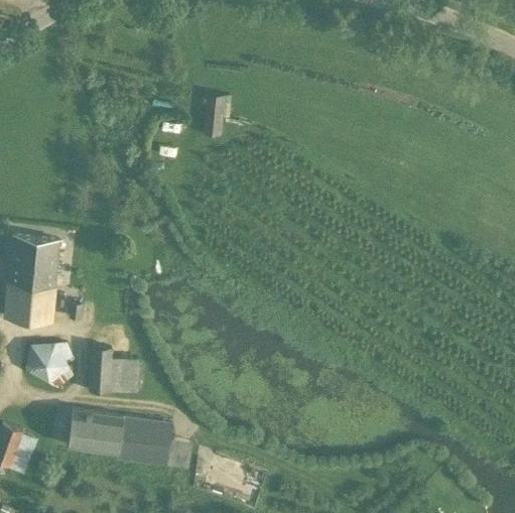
[(208,95),(207,116),(223,117),(225,97),(208,95)]
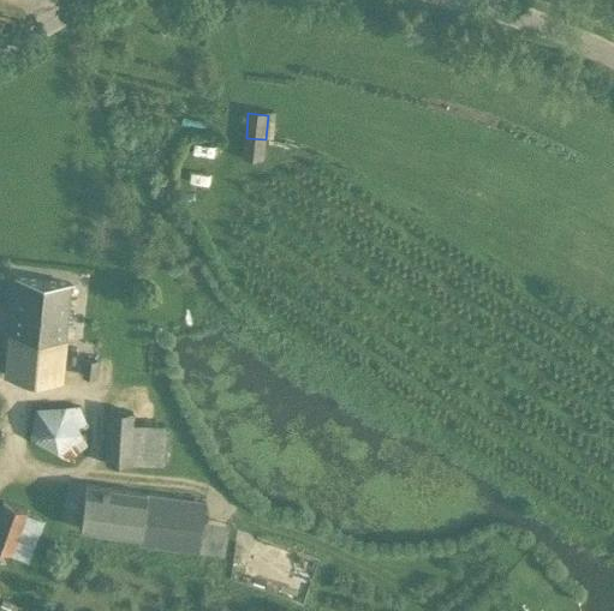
[(266,139),(246,138),(244,162),(263,165),(266,139)]
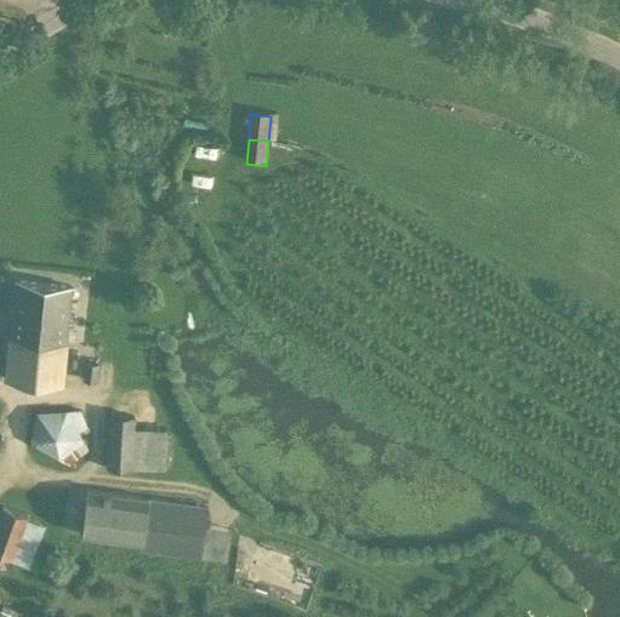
[(197,146),(193,165),(216,169),(220,149),(197,146)]
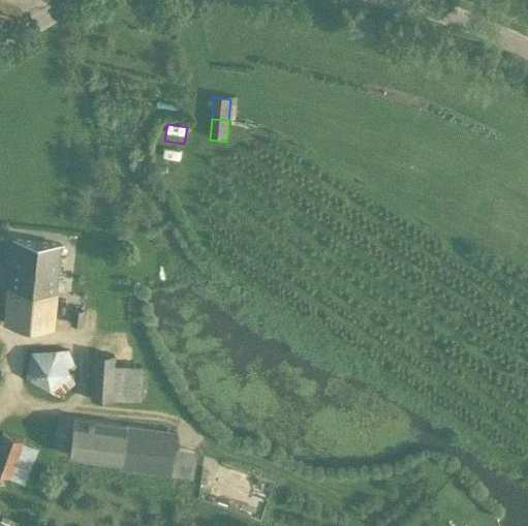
[(9,290),(57,295),(62,247),(14,242),(9,290)]
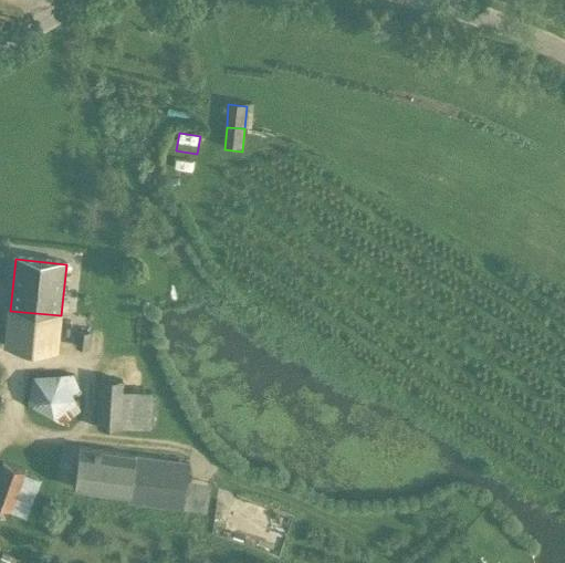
[(56,354),(61,315),(10,311),(6,348),(56,354)]
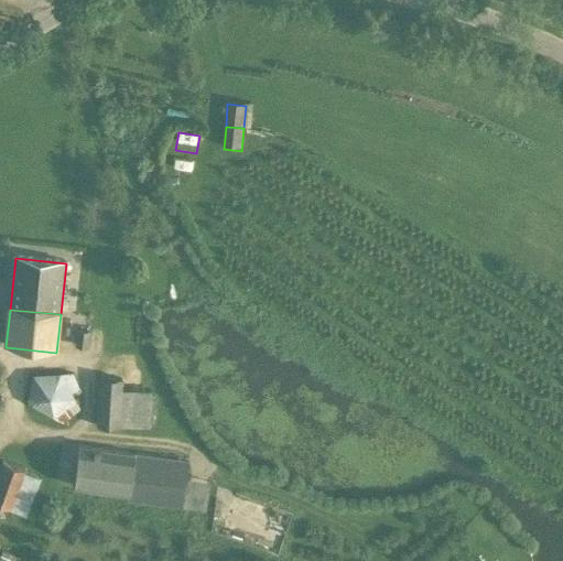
[(78,332),(77,348),(89,349),(90,334),(78,332)]
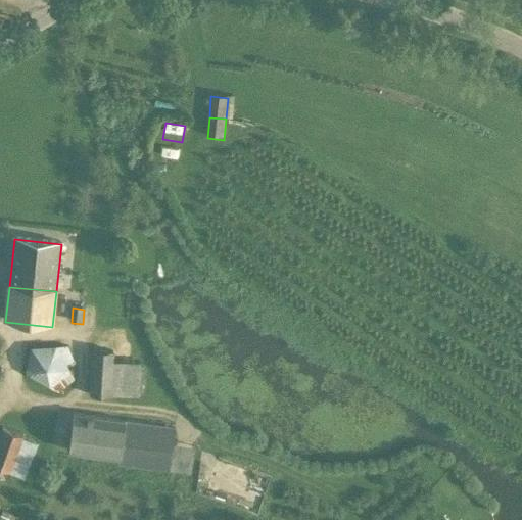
[(31,350),(26,376),(51,389),(70,372),(67,366),(75,362),(68,347),(31,350)]
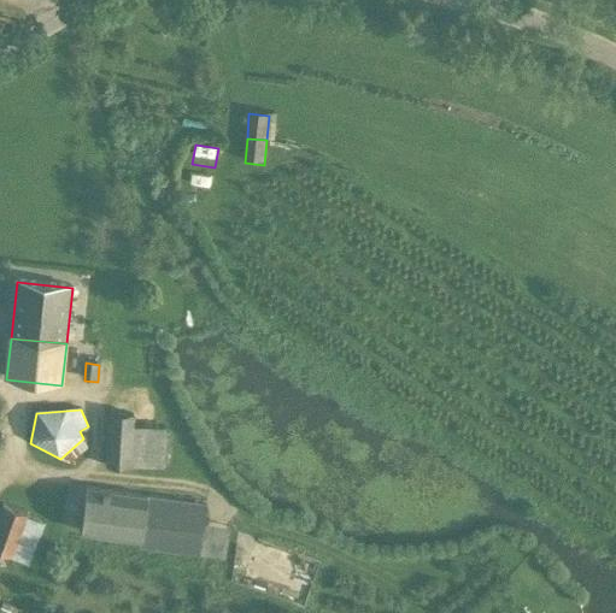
[(168,430),(134,429),(134,417),(110,416),(107,469),(165,472),(168,430)]
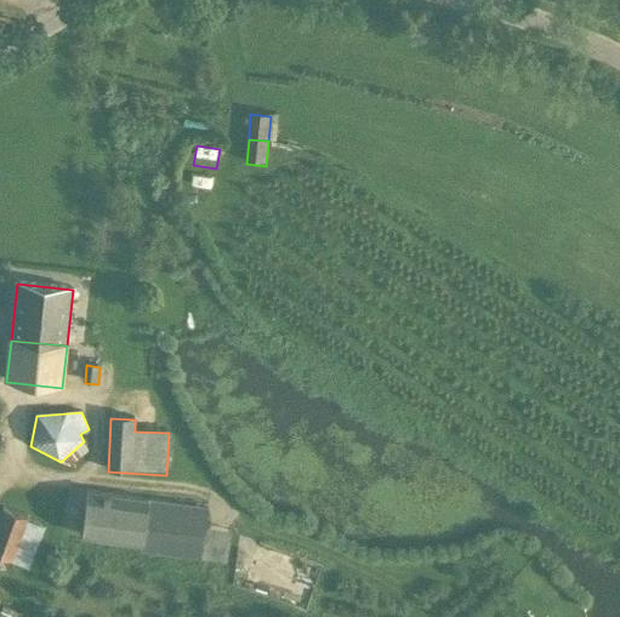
[(87,495),(81,537),(142,546),(142,552),(202,560),(209,512),(87,495)]
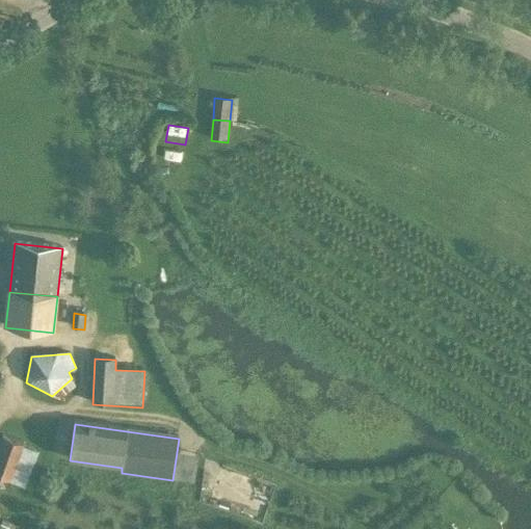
[(0,479),(11,484),(25,446),(3,438),(0,446),(0,479)]
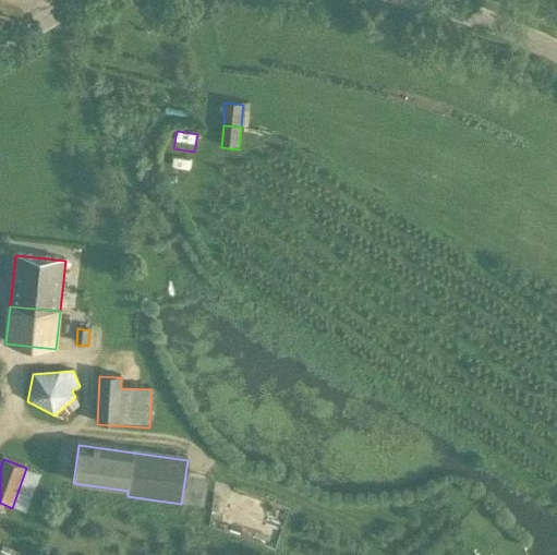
[(278,546),(291,509),(227,486),(214,525),(278,546)]
